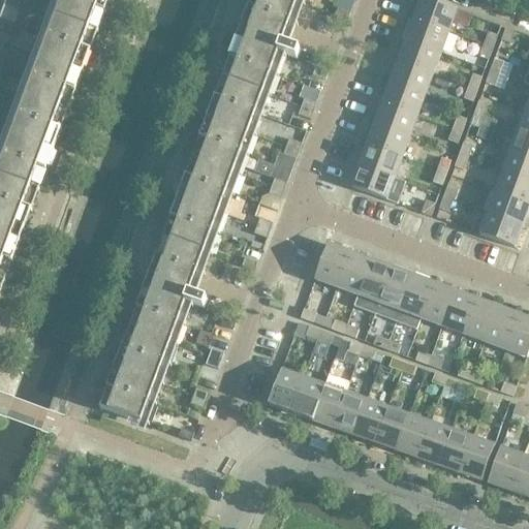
[(0,296),(24,231),(38,191),(110,0),(61,0),(0,166),(0,296)]
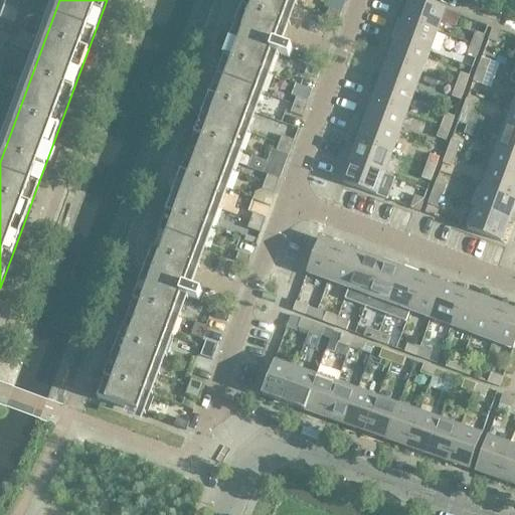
[(9,0),(5,0),(3,6),(15,11),(18,3),(9,0)]
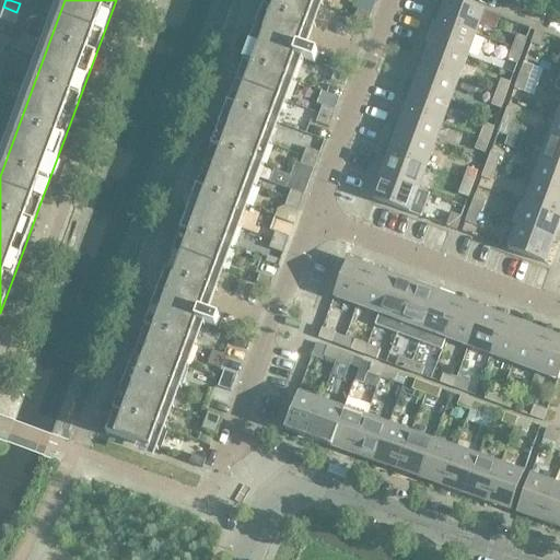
[(266,0),(114,411),(105,432),(150,448),(197,321),(216,328),(219,317),(208,314),(209,312),(201,310),(209,289),(217,291),(224,270),(217,268),(295,57),(314,62),(317,53),(306,49),(306,47),(300,45),(307,24),(315,26),(323,6),(315,3),(315,0),(266,0)]
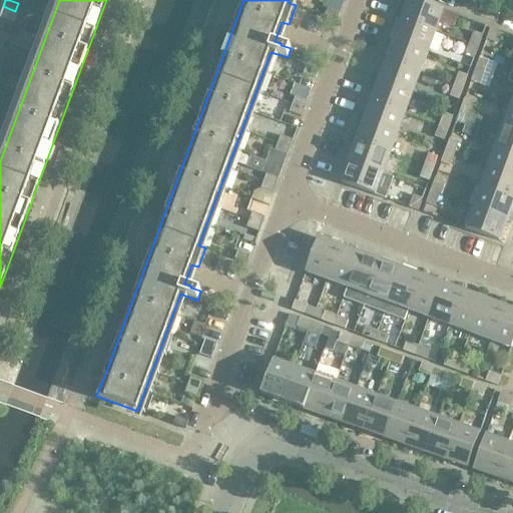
[(414,0),(408,0),(402,19),(435,31),(443,10),(414,0)]
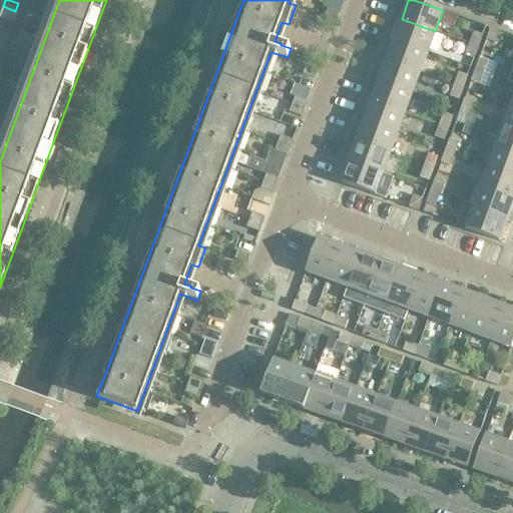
[(328,9),(325,17),(337,21),(340,13),(328,9)]
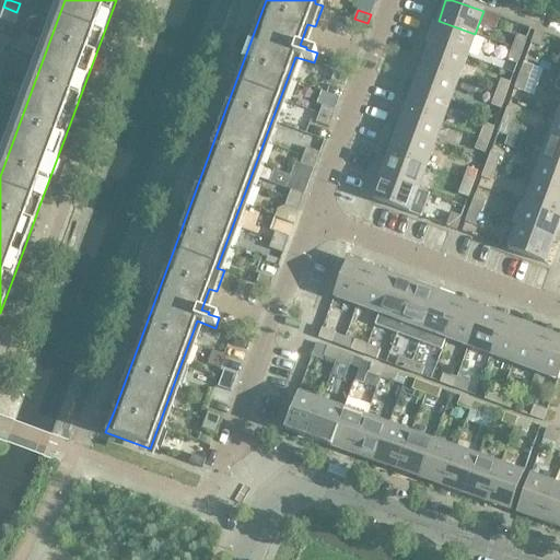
[(439,21),(430,43),(467,56),(475,34),(439,21)]
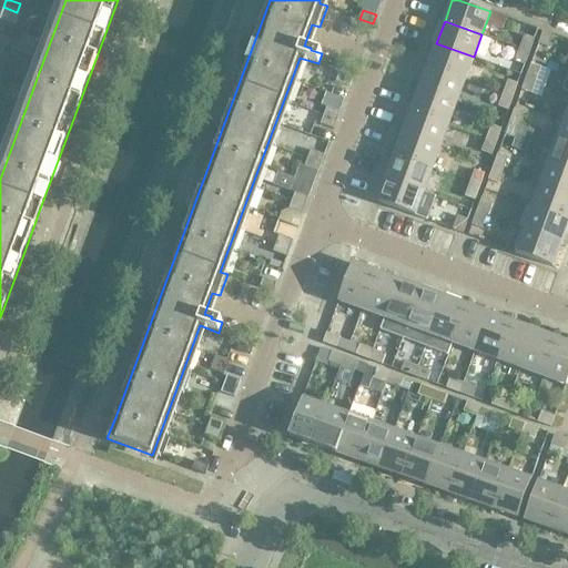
[(544,31),(538,44),(548,48),(553,34),(544,31)]
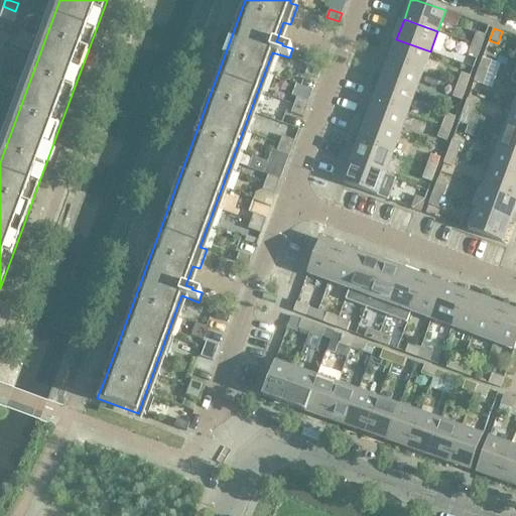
[(477,32),(472,44),(481,47),(485,35),(477,32)]
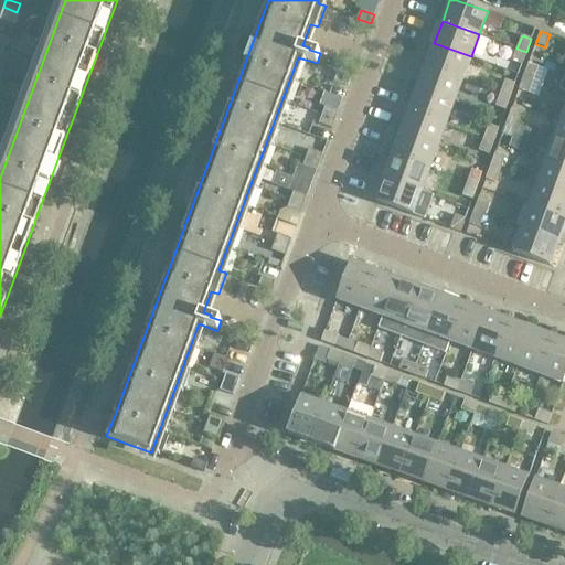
[(434,43),(426,65),(462,78),(471,56),(434,43)]
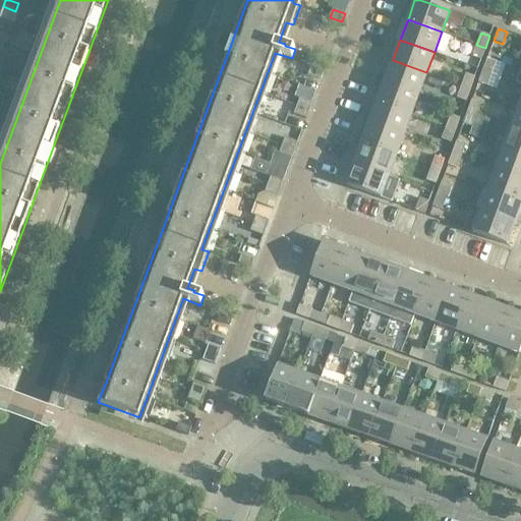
[(476,45),(472,57),(480,60),(485,48),(476,45)]
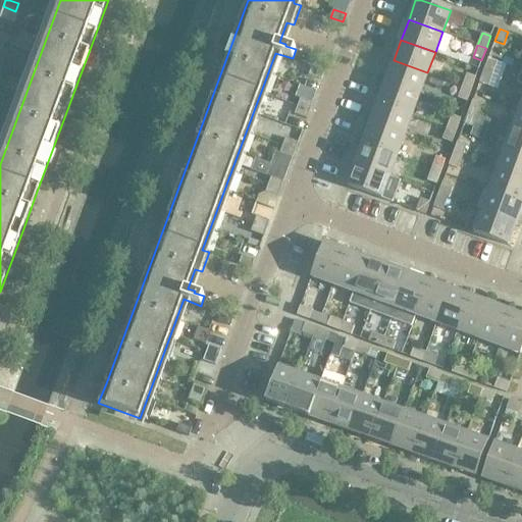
[(487,58),(483,70),(491,73),(497,61),(487,58)]
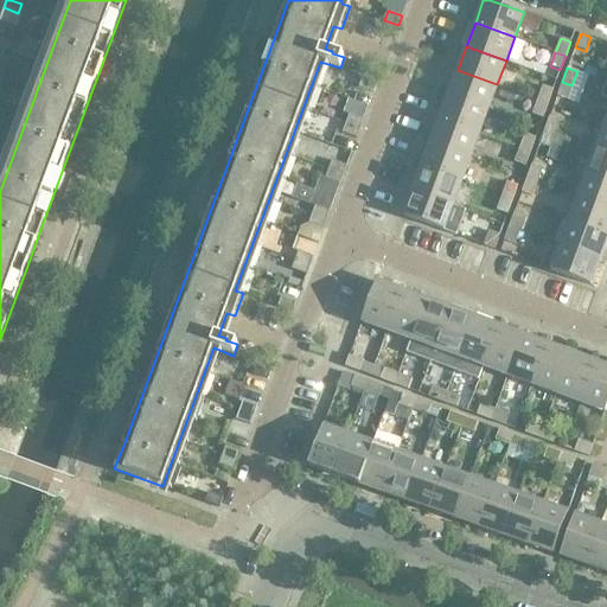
[(458,70),(448,95),(487,109),(497,84),(458,70)]
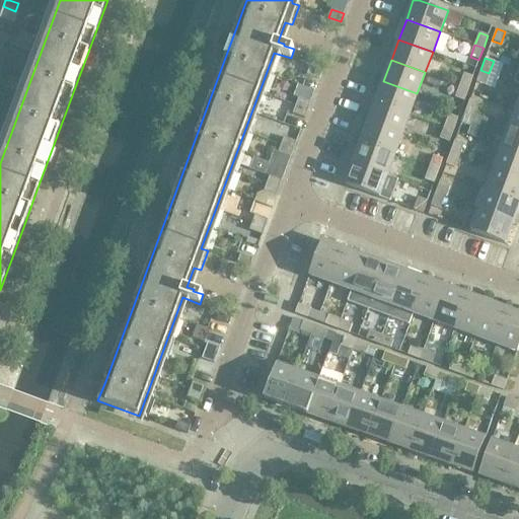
[(310,67),(307,74),(319,79),(321,71),(310,67)]
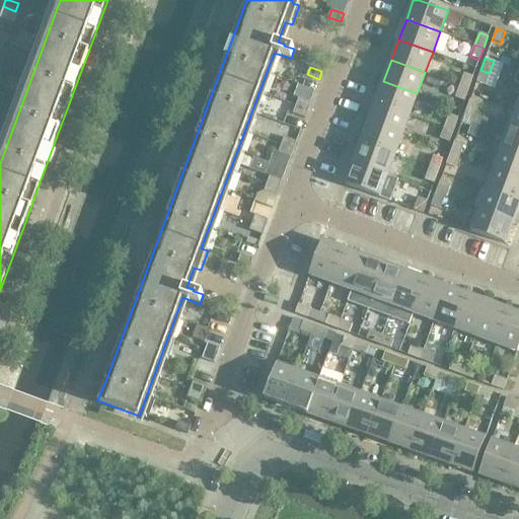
[(480,70),(476,82),(485,85),(489,73),(480,70)]
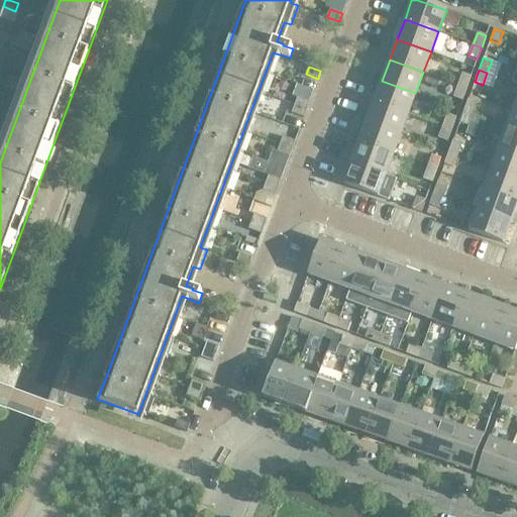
[(462,74),(458,86),(467,89),(471,77),(462,74)]
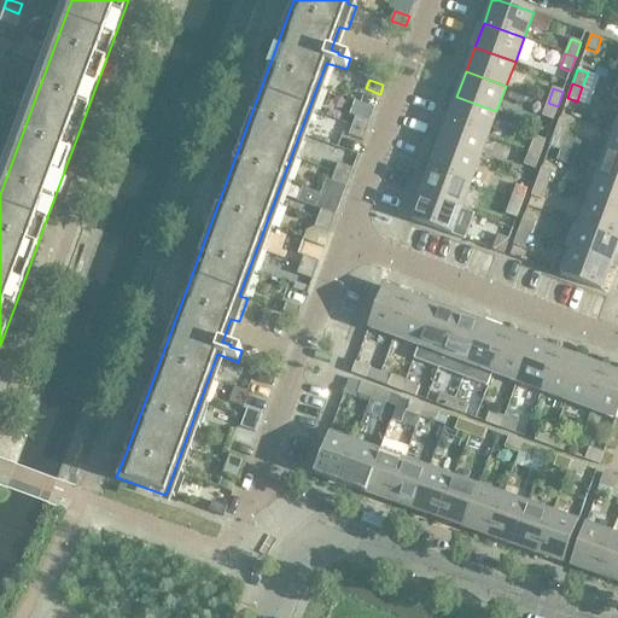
[(456,97),(448,121),(488,135),(496,111),(456,97)]
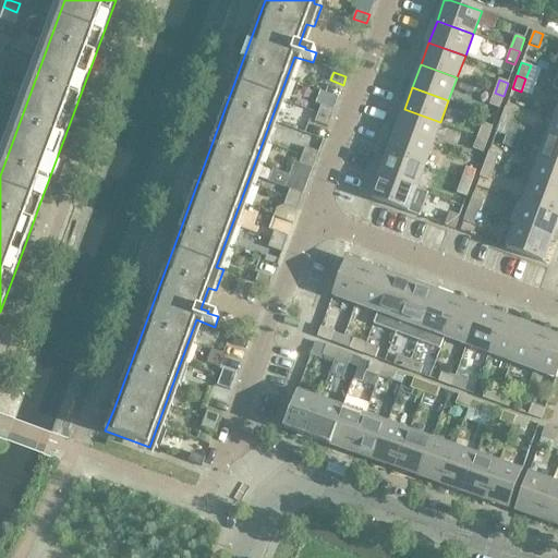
[(323,89),(317,100),(332,107),(338,96),(323,89)]
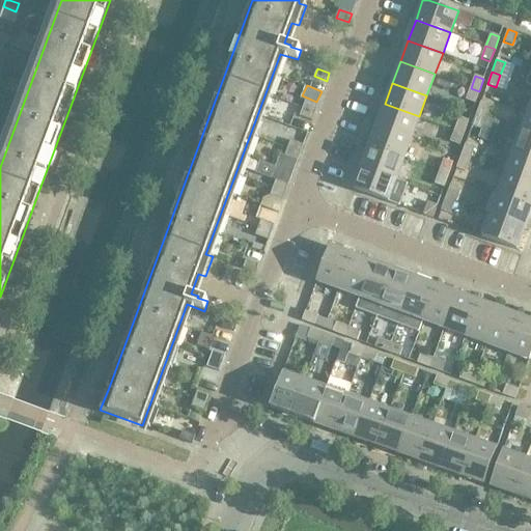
[(471,88),(466,101),(474,104),(479,91),(471,88)]
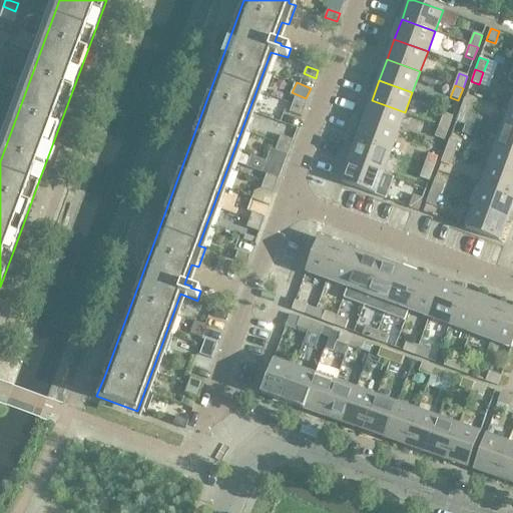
[(295,97),(292,104),(304,109),(307,101),(295,97)]
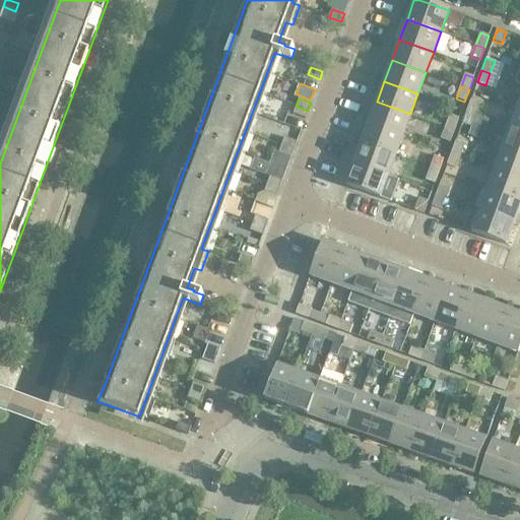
[(470,100),(466,112),(474,115),(479,103),(470,100)]
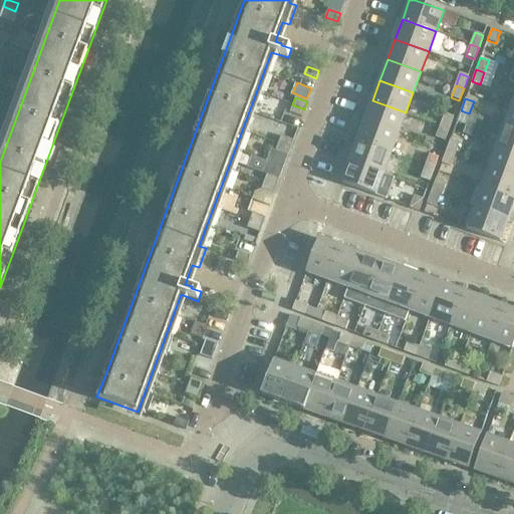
[(372,100),(364,121),(398,134),(406,112),(372,100)]
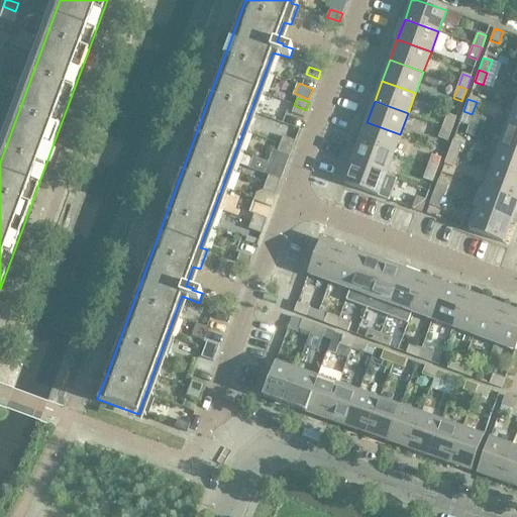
[(294,105),(292,113),(304,117),(306,110),(294,105)]
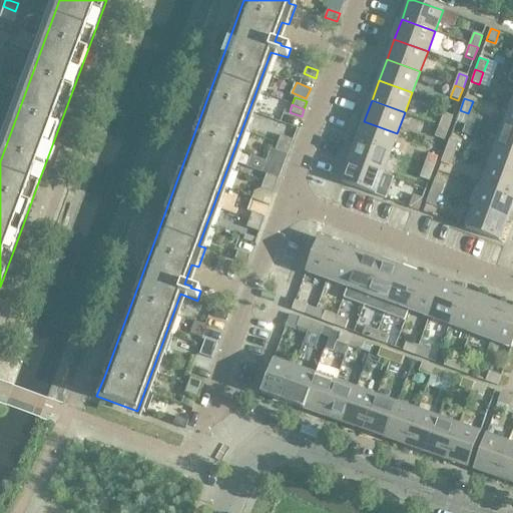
[(512,106),(511,105),(503,126),(512,129),(512,106)]
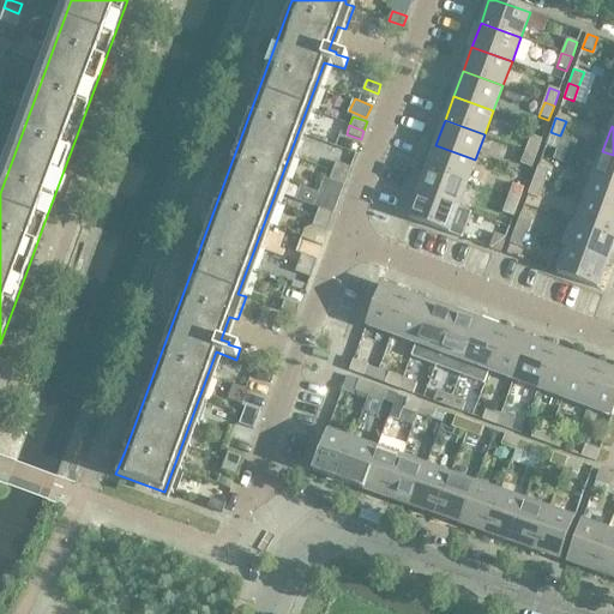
[(551,132),(546,145),(555,149),(560,136),(551,132)]
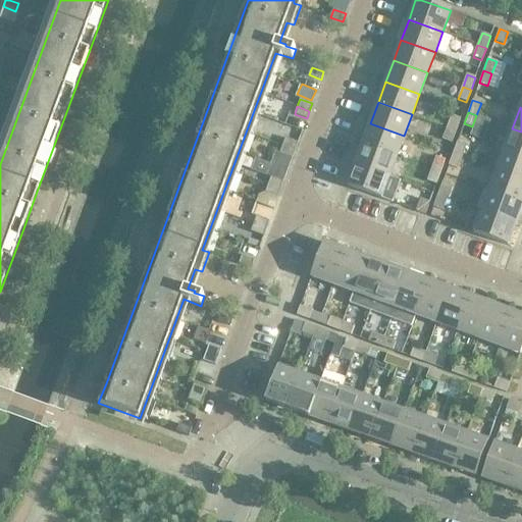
[(452,115),(448,127),(456,131),(460,118),(452,115)]
